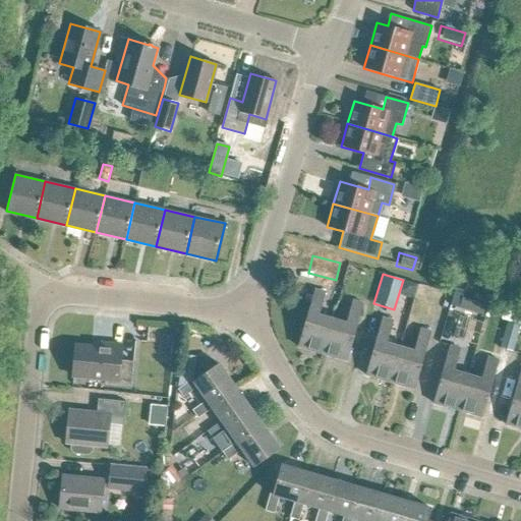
[(321,353),(331,317),(316,313),(324,292),(312,289),(296,346),(321,353)]
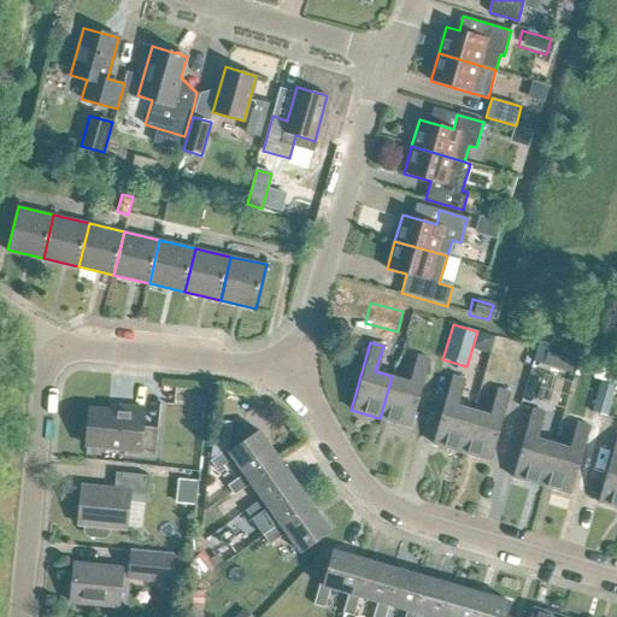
[(574,370),(579,358),(553,350),(548,360),(574,370)]
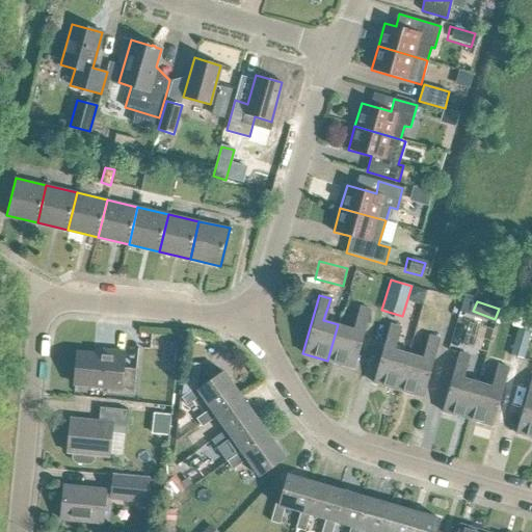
[(338,324),(327,361),(352,368),(369,309),(358,306),(351,328),(338,324)]
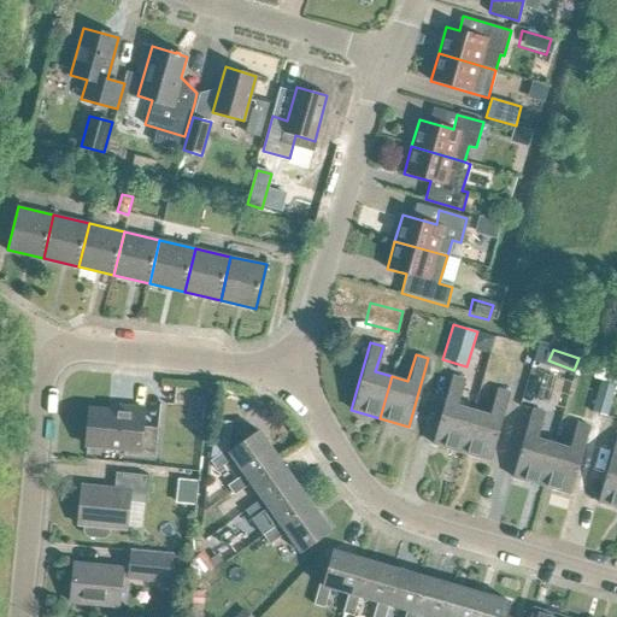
[(613,389),(616,377),(616,368),(597,363),(592,378),(599,380),(591,412),(606,416),(613,389)]
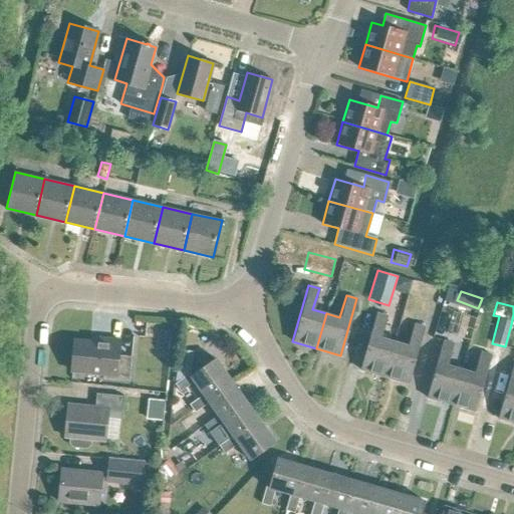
[(383,376),(394,341),(380,337),(387,316),(375,313),(359,369),(383,376)]
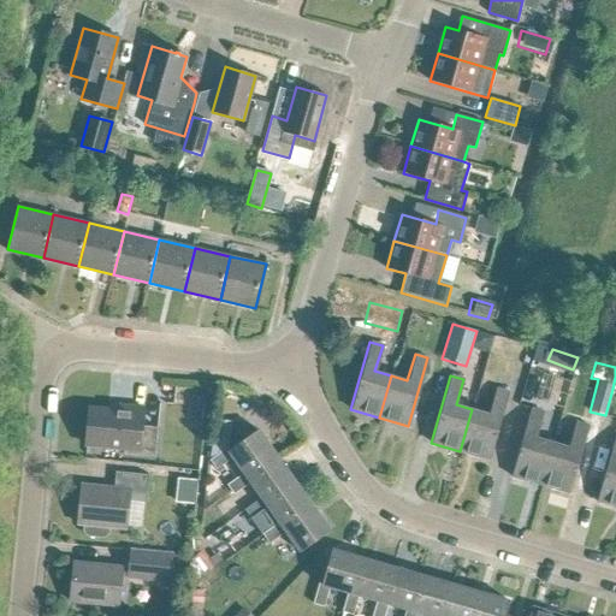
[(472,409),(460,451),(489,460),(509,392),(496,388),(489,414),(472,409)]
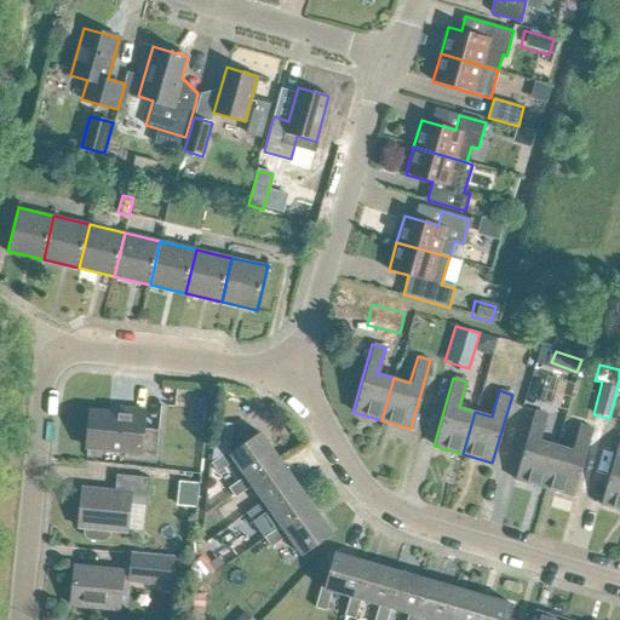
[(143,431),(144,412),(120,409),(119,415),(90,412),(87,448),(126,452),(126,457),(156,460),(159,432),(143,431)]
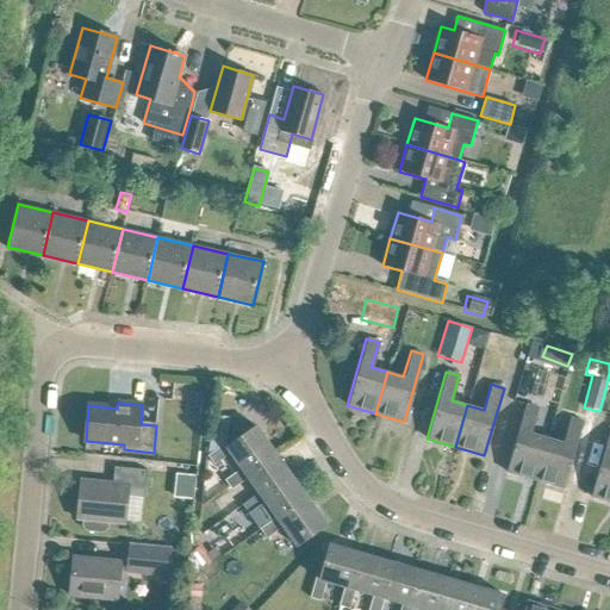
[(535,480),(547,439),(530,434),(537,409),(526,405),(506,472),(535,480)]
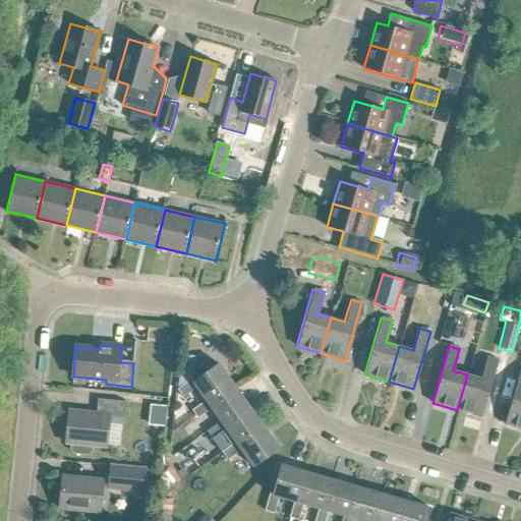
[(209,405),(235,386),(220,364),(194,384),(192,381),(192,379),(196,357),(182,354),(176,390),(177,390),(178,392),(183,399),(197,389),(207,402),(209,405)]
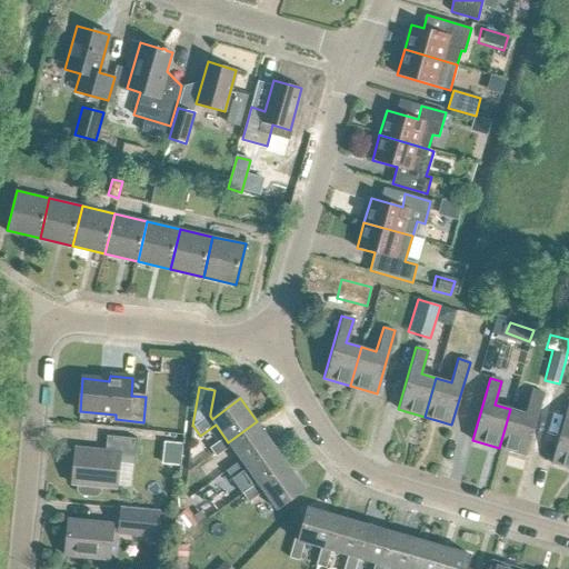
[(510,409),(499,448),(525,456),(542,393),(531,390),(525,413),(510,409)]
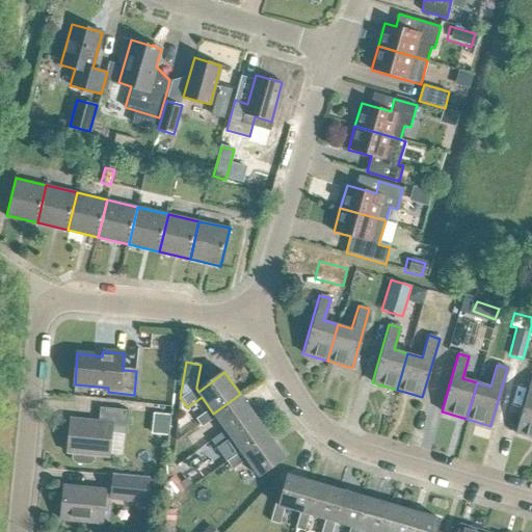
[(531,437),(531,377),(515,433),(531,437)]
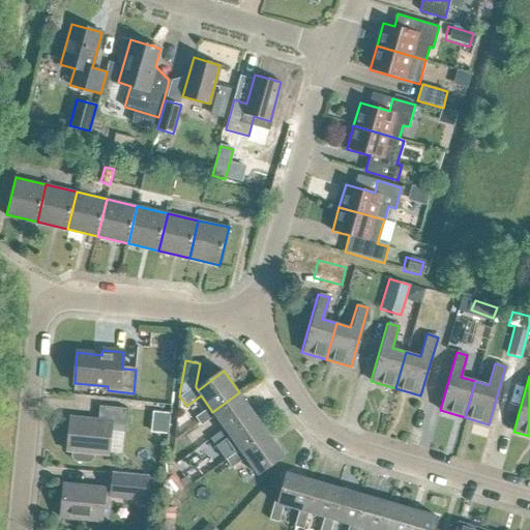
[(228,433),(254,414),(239,392),(212,412),(210,409),(197,419),(202,428),(216,417),(226,430),(228,433)]
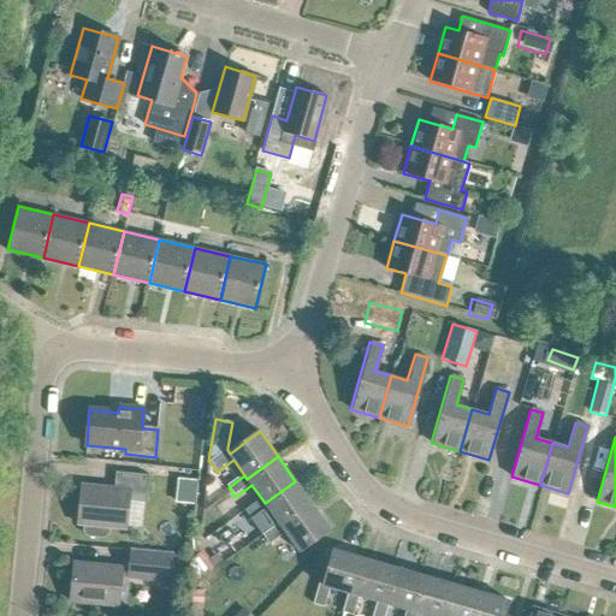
[(146,503),(148,475),(117,472),(114,487),(83,485),(78,523),(84,523),(84,531),(88,535),(105,537),(110,533),(110,526),(126,528),(129,501),(146,503)]
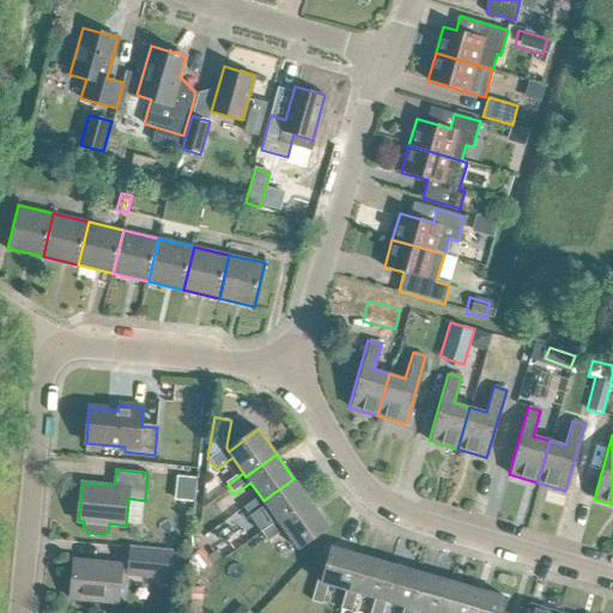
[(177,499),(193,501),(195,478),(180,477),(177,499)]
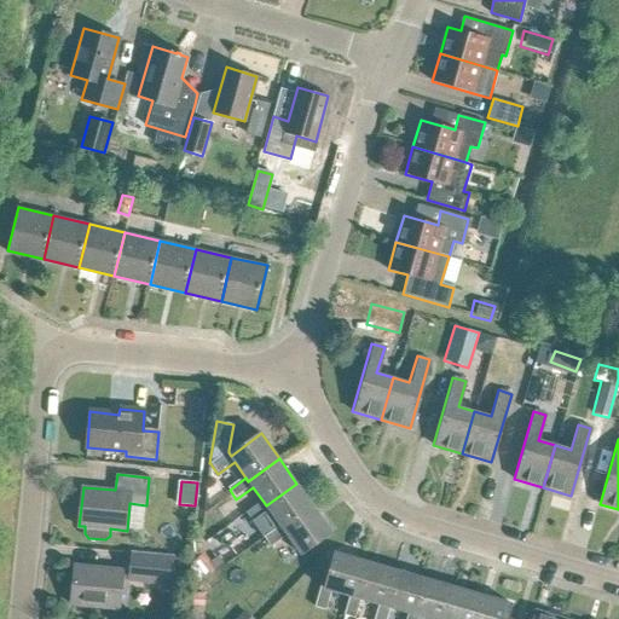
[(283,531),(314,509),(296,484),(266,505),(264,502),(247,514),(254,524),(270,512),(282,527),(283,531)]
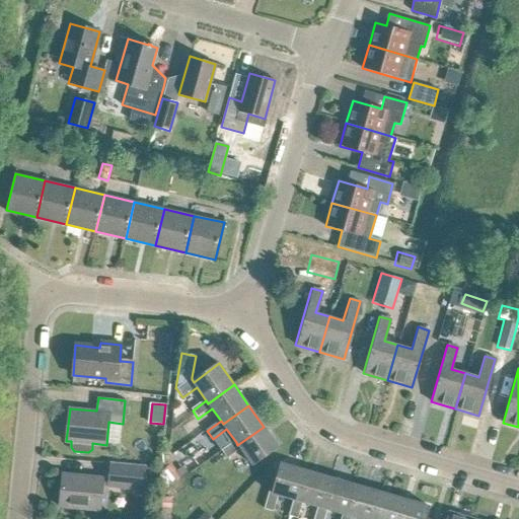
[(237,445),(236,442),(222,452),(227,460),(241,450),(253,466),(279,448),(264,427),(237,445)]
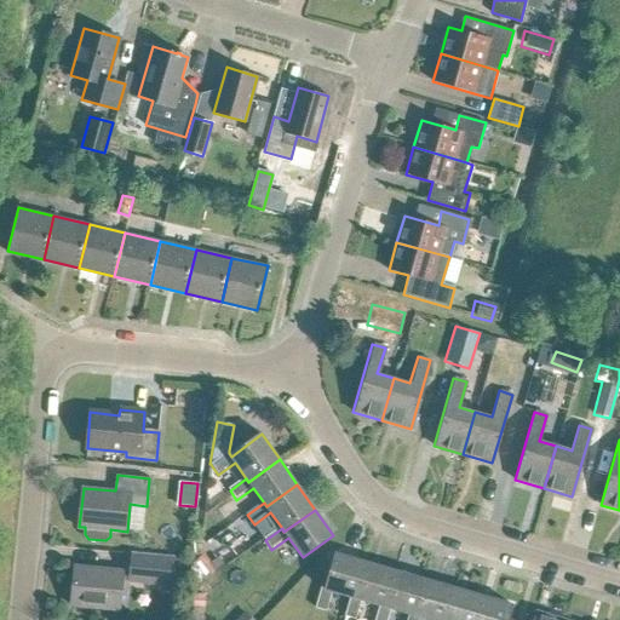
[(171,587),(173,556),(130,551),(127,583),(171,587)]
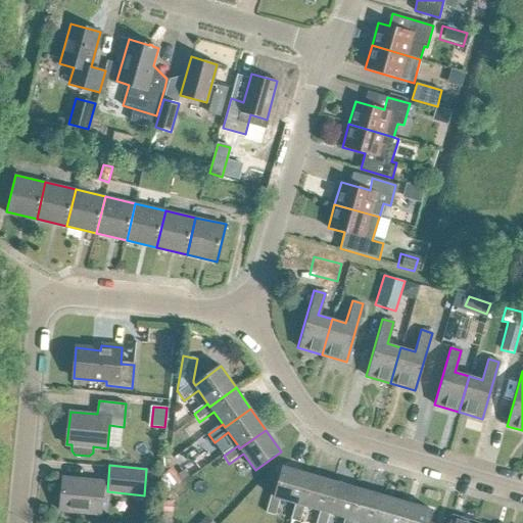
[(185,481),(175,468),(163,476),(174,489),(185,481)]
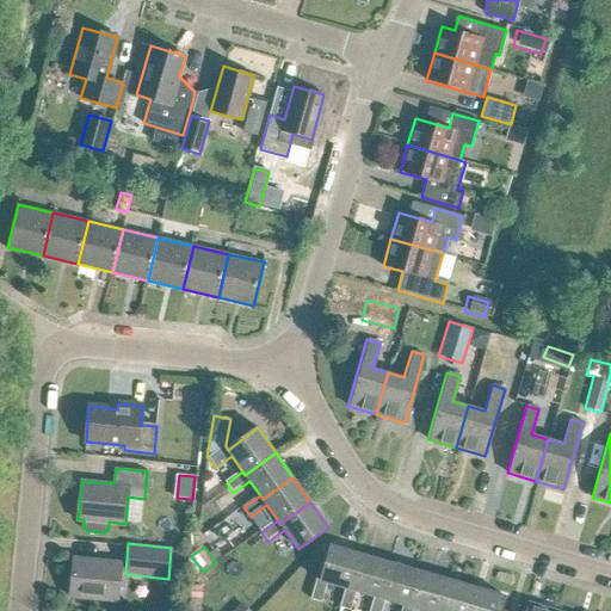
[(351,591),(359,555),(331,547),(320,581),(318,580),(312,600),(322,604),(327,585),(346,590),(351,591)]
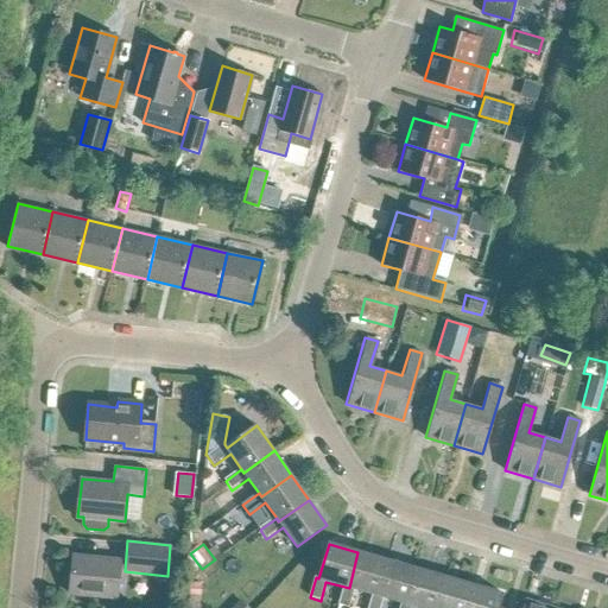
[(378,596),(386,561),(358,552),(349,588),(344,587),(339,606),(347,607),(349,607),(354,590),(373,595),(378,596)]
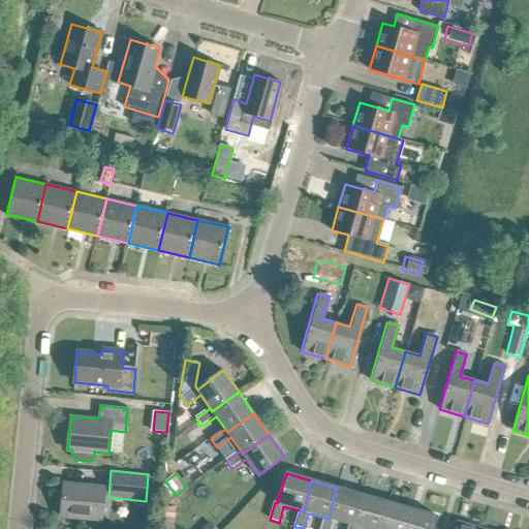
[(101,521),(104,487),(64,483),(61,517),(101,521)]
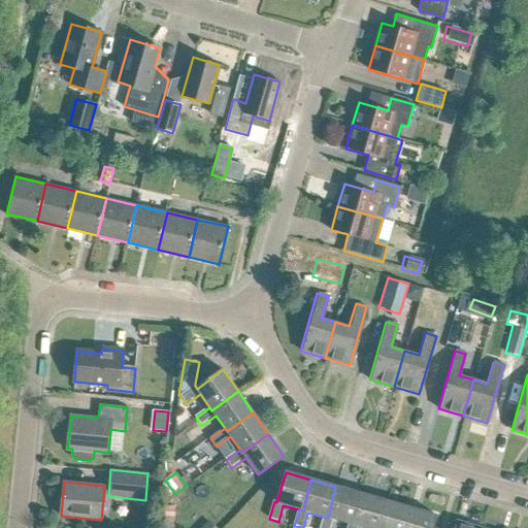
[(353,525),(361,494),(335,487),(328,518),(324,517),(321,527),(330,527),(333,520),(349,524),(353,525)]
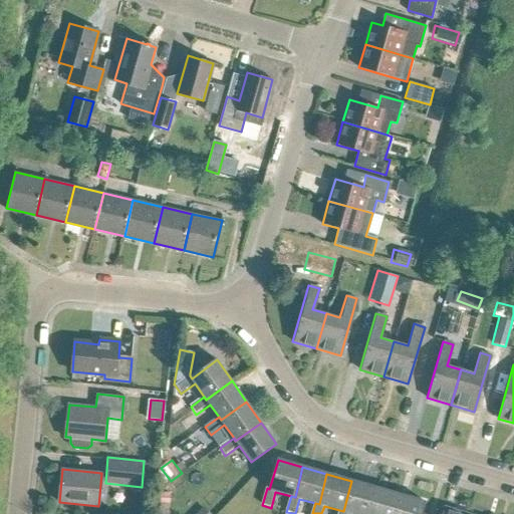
[(368,513),(375,488),(351,481),(343,511),(339,510),(337,513),(347,513),(348,512),(354,513),(368,513)]
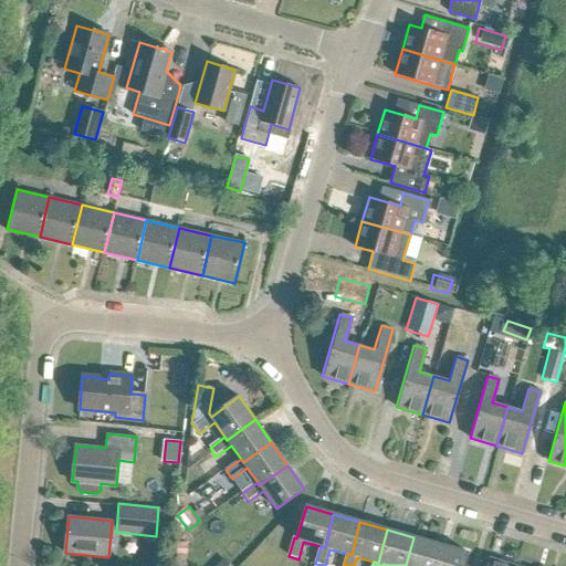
[(435,565),(441,545),(413,537),(406,565),(435,565)]
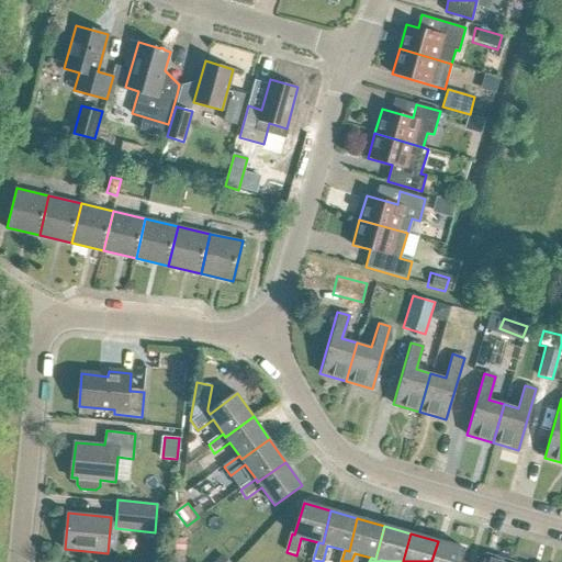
[(173,537),(172,548),(184,548),(184,537),(173,537)]
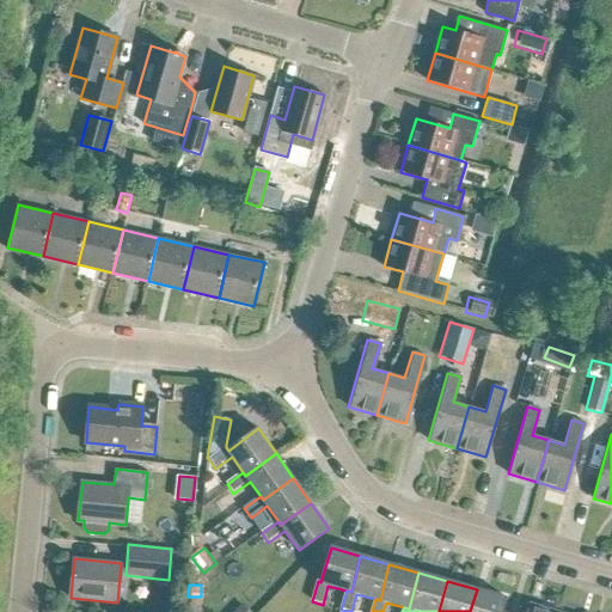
[(470,611),(502,611),(507,598),(477,589),(470,611)]
